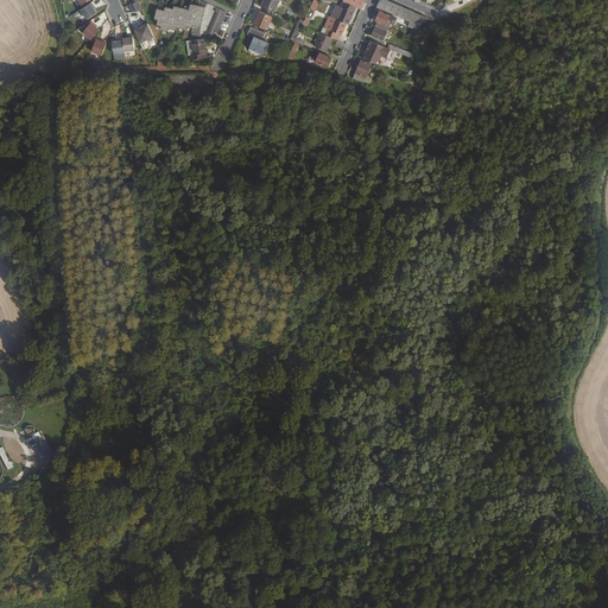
[(156,10),(153,19),(157,20),(156,26),(160,27),(159,30),(168,32),(168,30),(176,31),(176,29),(183,30),(184,27),(191,29),(191,32),(192,40),(201,39),(198,31),(206,7),(207,4),(200,0),(197,6),(189,4),(188,13),(181,11),(181,8),(173,6),(172,10),(164,7),(163,11),(156,10)]
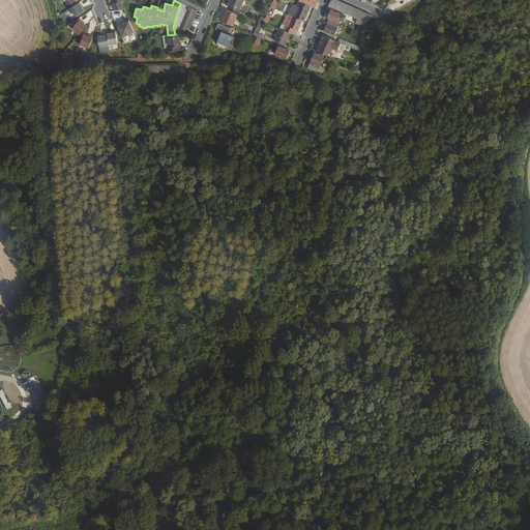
[(231,0),(228,6),(239,11),(243,0),(231,0)]
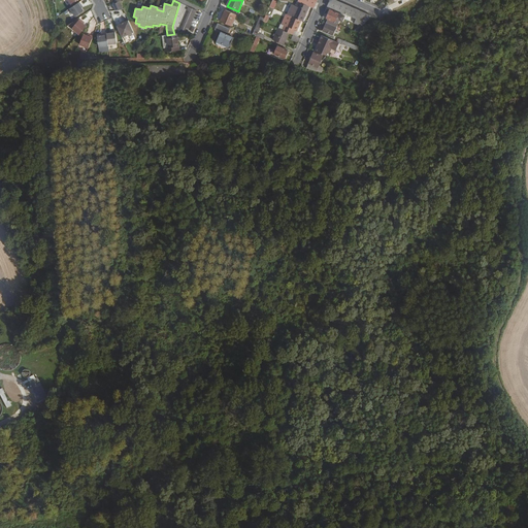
[(297,0),(297,2),(299,2),(308,6),(314,8),(317,0),(297,0)]
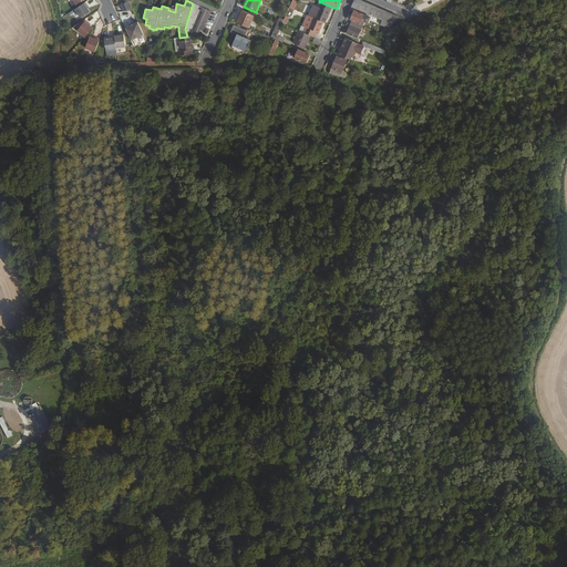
[(351,7),(382,20),(380,26),(385,28),(389,29),(399,17),(359,0),(356,0),(354,1),(351,7)]
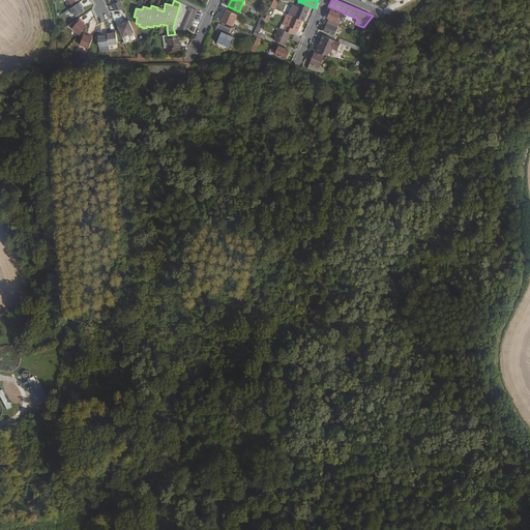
[(123,8),(120,1),(113,4),(116,10),(123,8)]
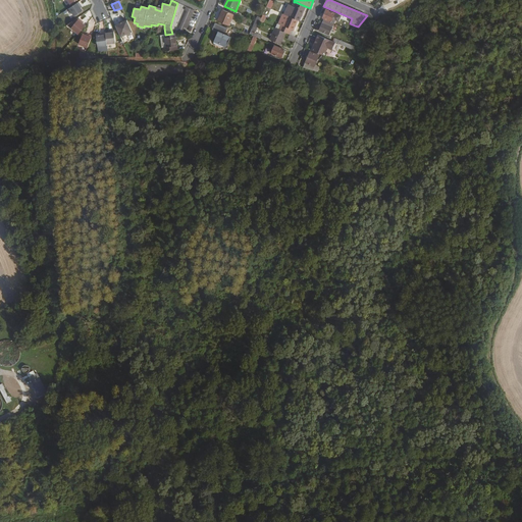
[(81,5),(79,2),(69,8),(74,16),(83,10),(81,8),(80,6),(81,5)]
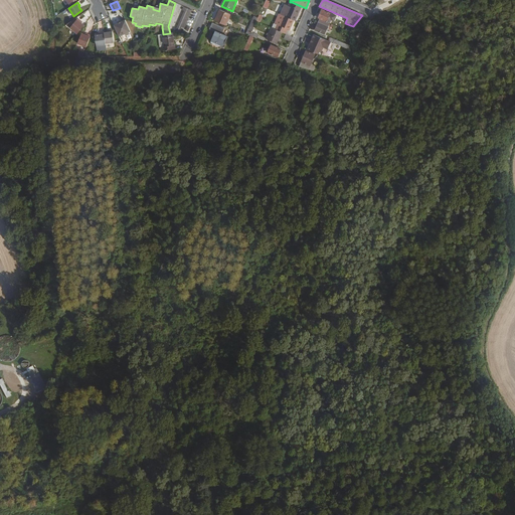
[(292,2),(286,17),(294,20),(295,21),(301,6),(292,2)]
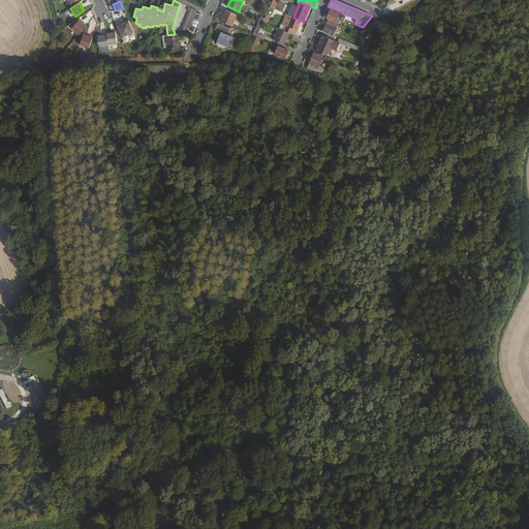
[(189,11),(180,31),(181,33),(187,32),(196,10),(188,7),(187,10),(189,11)]
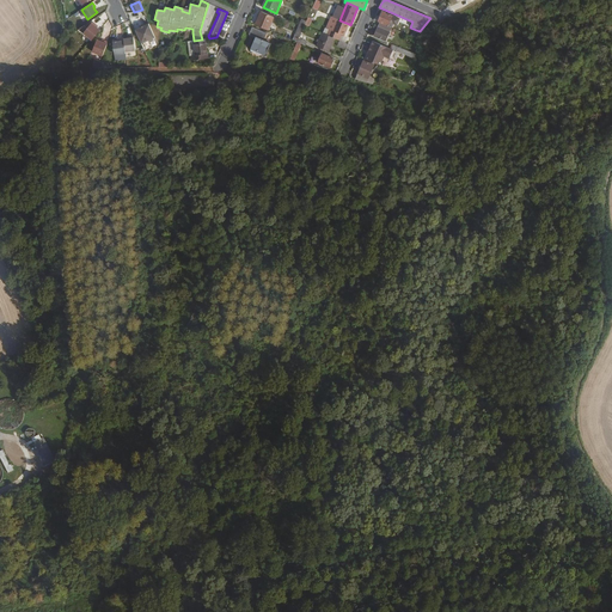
[(261,12),(256,25),(268,30),(274,17),(261,12)]
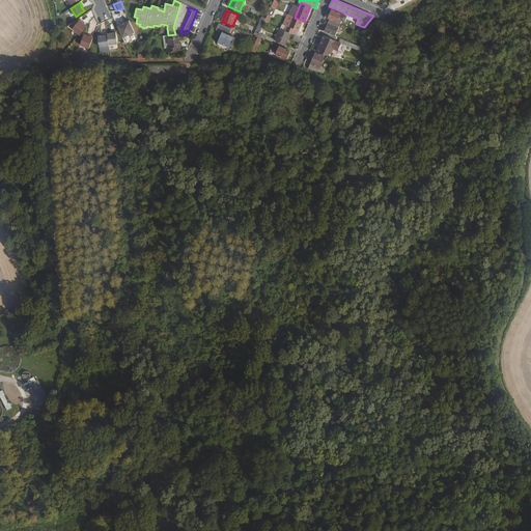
[(325,18),(330,20),(339,24),(341,19),(344,20),(346,17),(332,10),(330,15),(326,14),(325,18)]
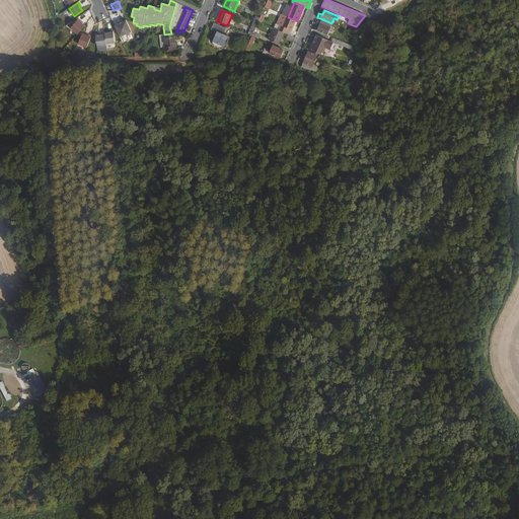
[(288,17),(286,16),(281,14),(277,23),(280,24),(278,29),(286,33),(288,33),(290,28),(292,29),(296,20),(288,17)]
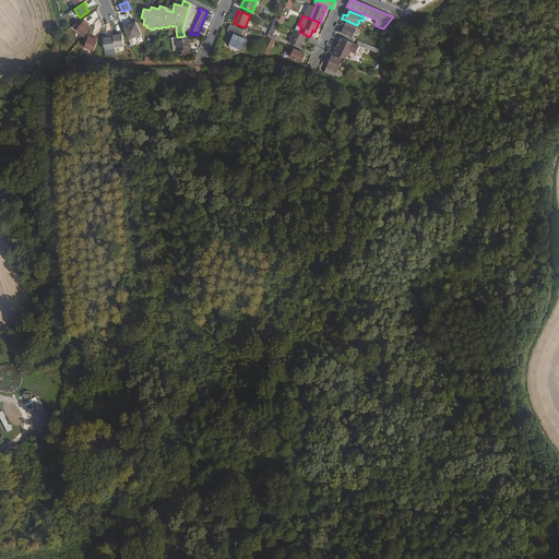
[(76,31),(84,36),(92,27),(88,25),(87,24),(87,23),(84,20),(76,31)]
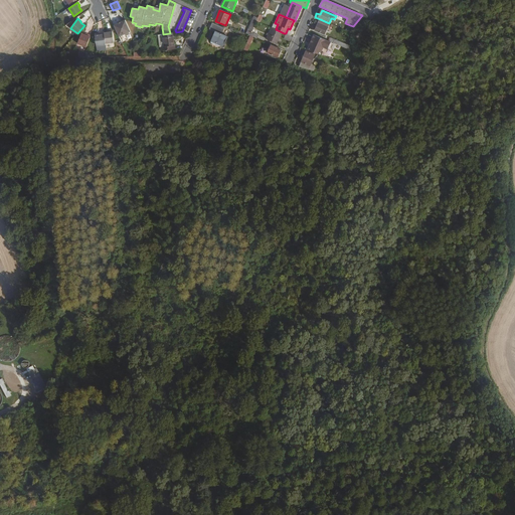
[(252,19),(246,34),(249,35),(251,33),(251,32),(256,21),(252,19)]
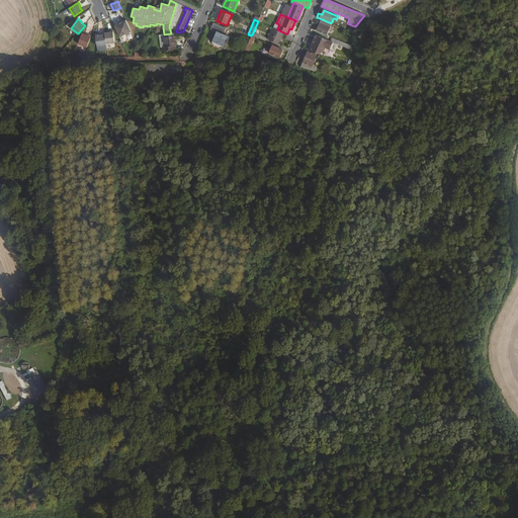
[(322,19),(317,30),(326,34),(331,23),(322,19)]
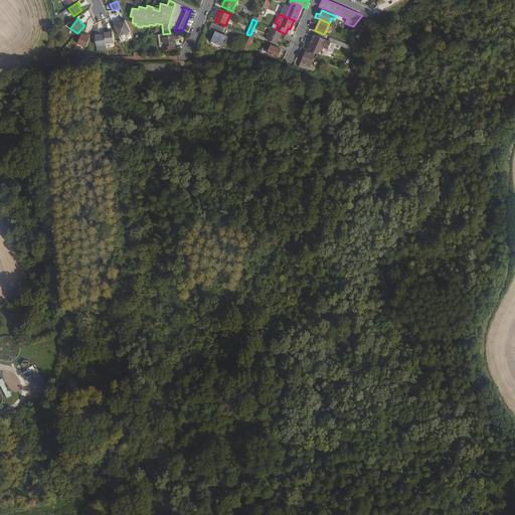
[(118,23),(114,25),(119,37),(131,31),(126,20),(121,22),(118,23)]
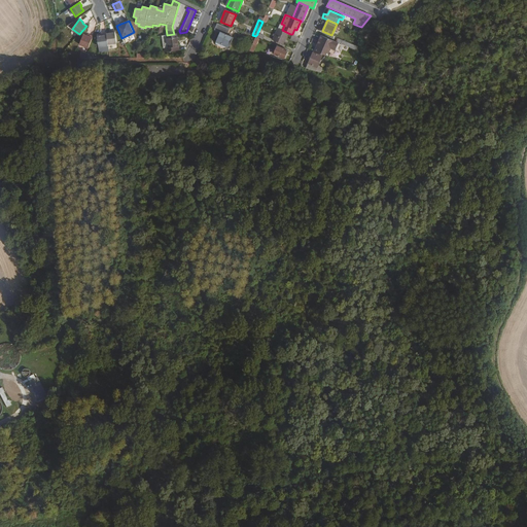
[(220,33),(216,42),(221,44),(221,43),(229,47),(234,37),(227,35),(230,29),(217,24),(215,28),(225,32),(224,34),(220,33)]
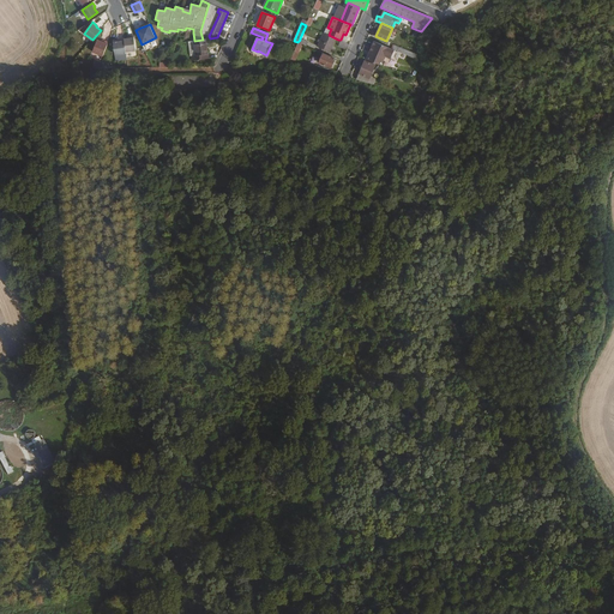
[(325,34),(319,47),(333,53),(338,40),(329,35),(325,34)]
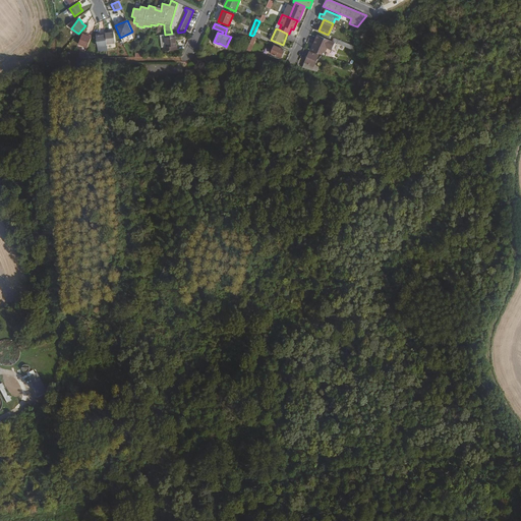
[(105,33),(107,44),(115,43),(114,31),(110,31),(110,33),(108,33),(105,33)]
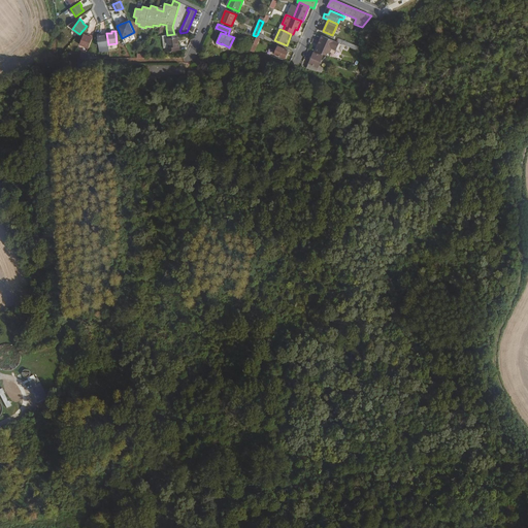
[(108,44),(106,33),(102,34),(103,35),(97,36),(99,46),(108,45),(108,44)]
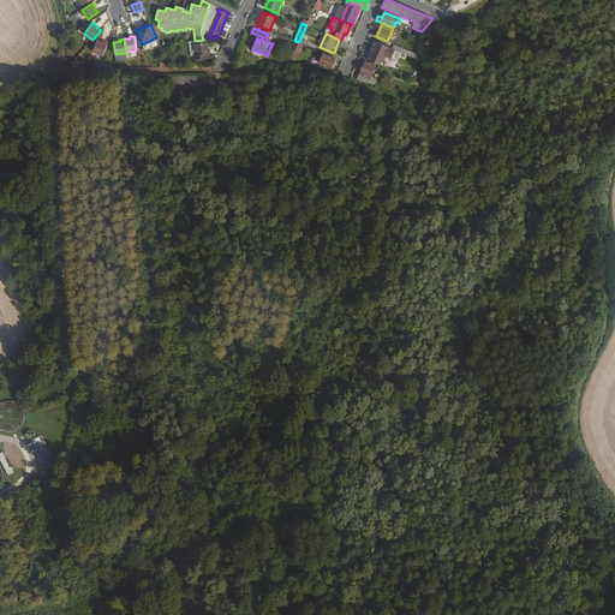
[(93,52),(103,55),(108,42),(105,41),(103,42),(102,41),(97,40),(93,52)]
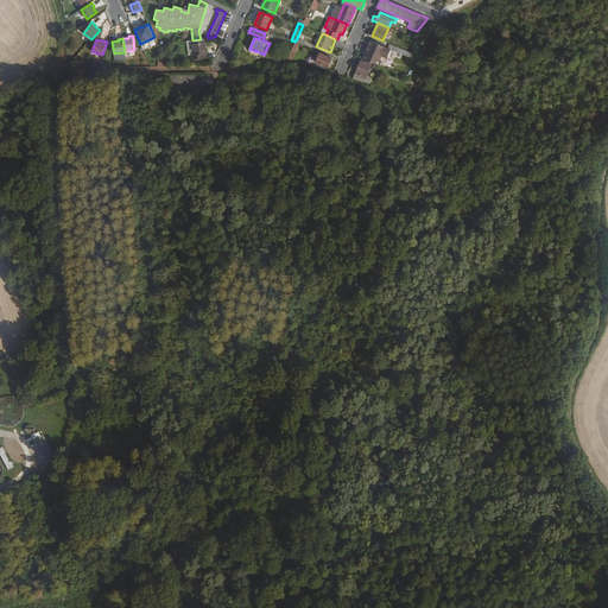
[(192,40),(195,55),(191,56),(192,61),(209,58),(206,39),(201,39),(192,40)]
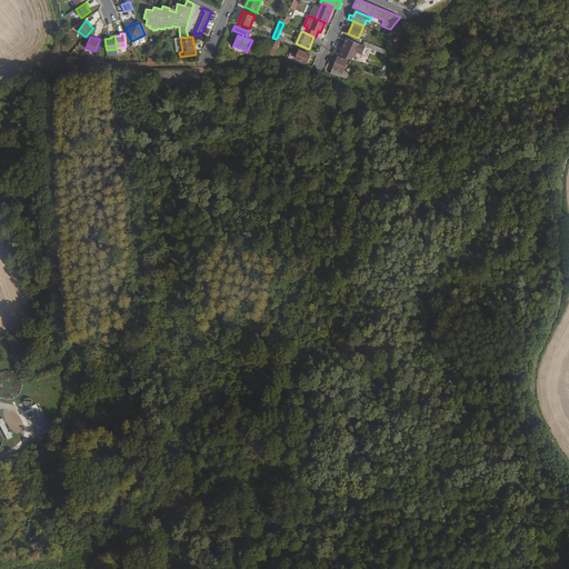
[(346,38),(342,48),(345,48),(345,51),(342,51),(341,56),(353,60),(357,52),(361,55),(366,47),(346,38)]
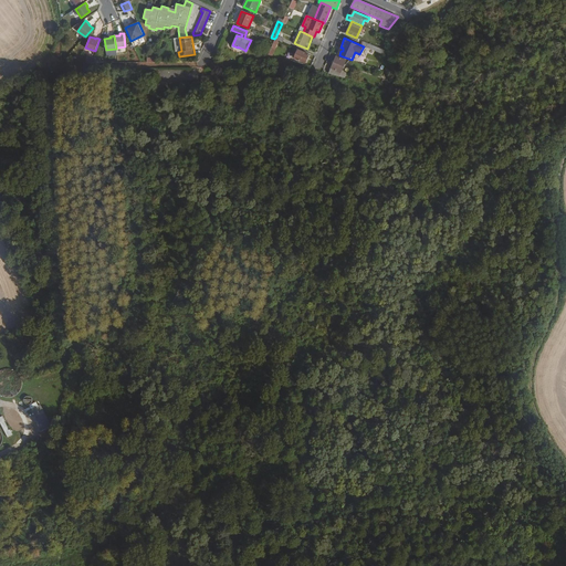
[(274,39),(266,59),(271,59),(279,41),(274,39)]
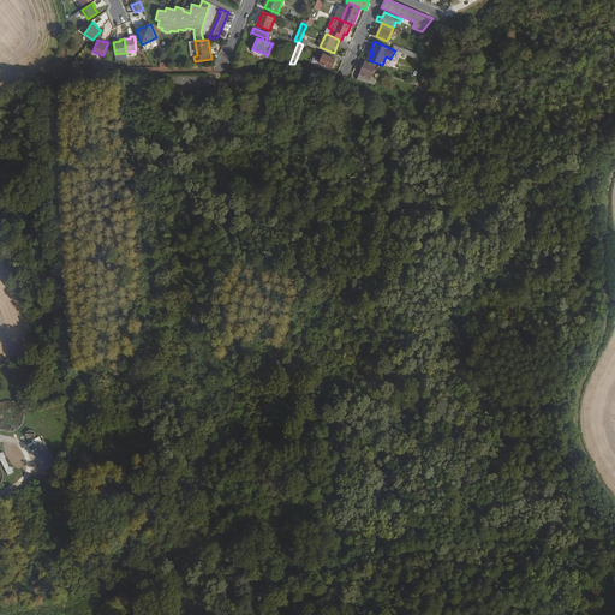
[(413,57),(415,53),(395,46),(394,49),(413,57)]
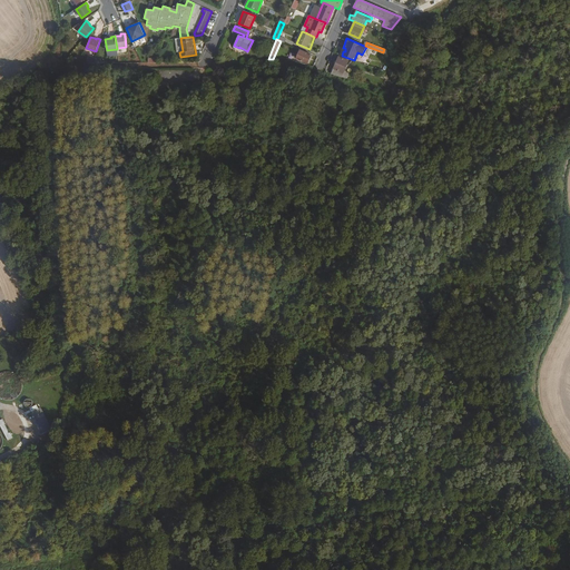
[(300,50),(296,59),(307,64),(311,55),(300,50)]
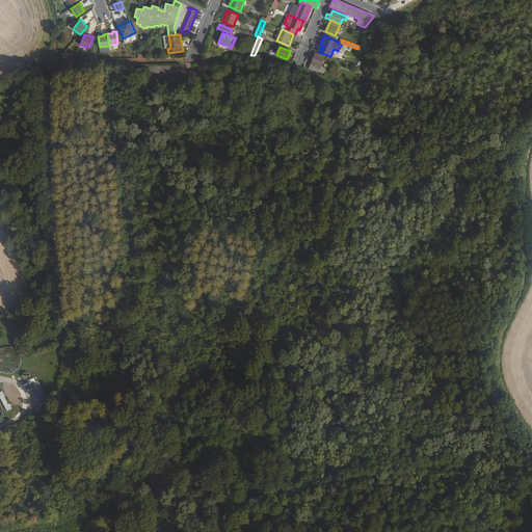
[(315,52),(309,67),(319,70),(319,69),(321,69),(322,67),(320,65),(324,56),(315,52)]
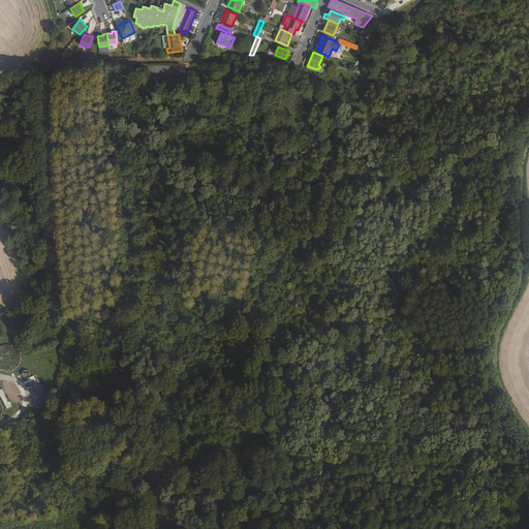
[(0,346),(0,369),(2,371),(5,371),(7,372),(9,371),(12,371),(14,369),(18,368),(19,366),(20,364),(21,361),(21,359),(21,355),(20,352),(19,350),(18,348),(14,347),(12,345),(10,345),(8,344),(5,345),(2,345),(0,346)]
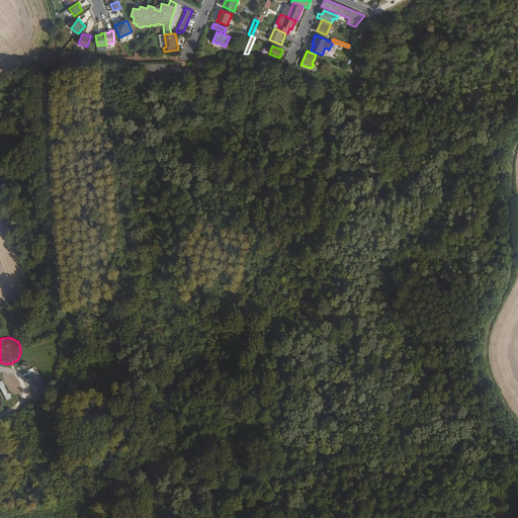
[(29,367),(30,366),(29,365),(28,363),(27,362),(25,362),(23,362),(22,363),(22,365),(21,366),(22,367),(22,369),(23,370),(25,370),(27,370),(28,369),(29,367)]
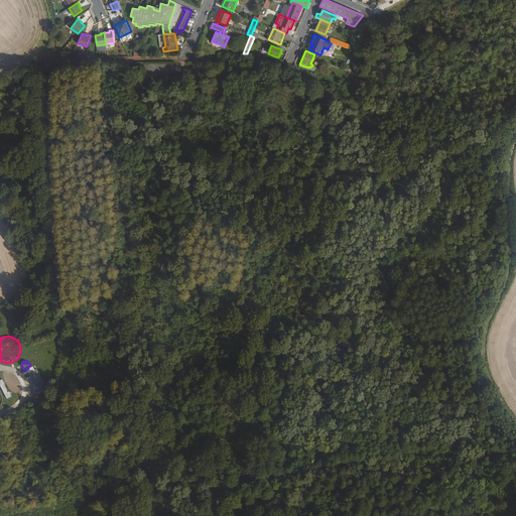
[(36,369),(29,373),(33,382),(41,378),(36,369)]
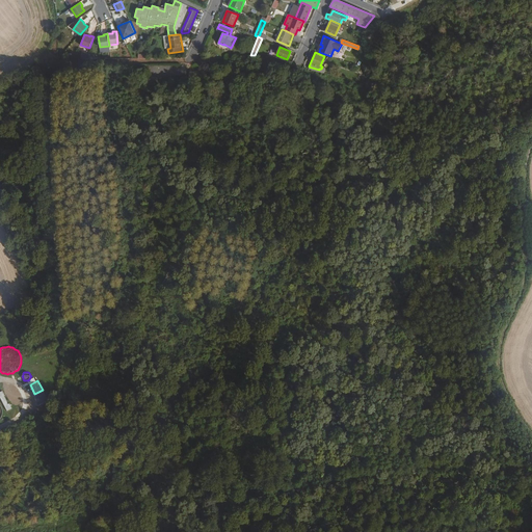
[(19,395),(20,393),(19,391),(18,389),(17,388),(15,387),(12,386),(9,387),(7,388),(6,390),(5,392),(5,393),(5,395),(6,397),(8,399),(11,400),(12,400),(14,400),(16,399),(18,397),(19,395)]
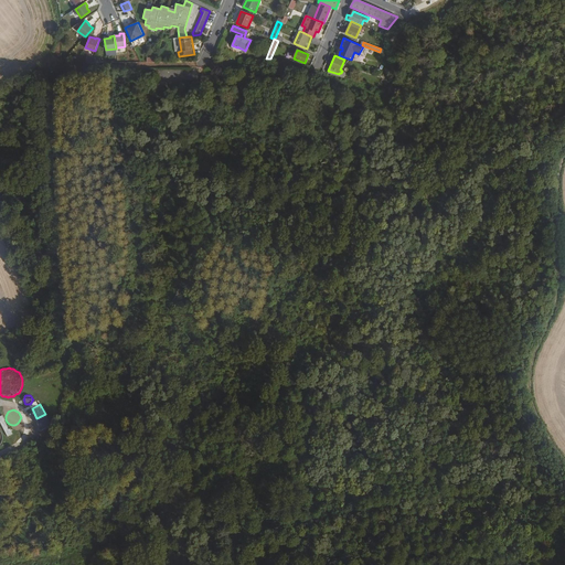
[(3,415),(0,416),(0,422),(8,436),(13,434),(10,428),(9,429),(4,420),(6,419),(3,415)]
